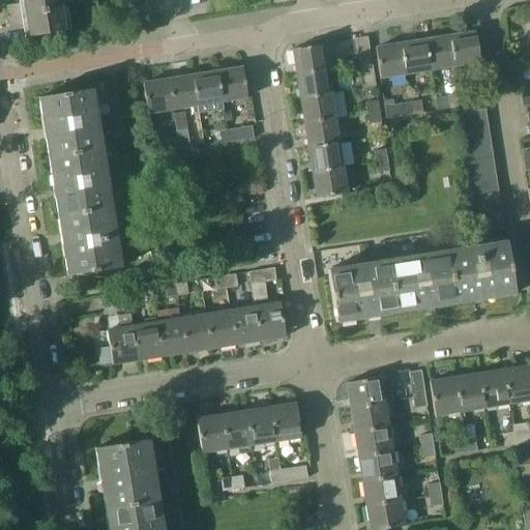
[(65,32),(62,9),(60,0),(23,0),(24,3),(6,6),(10,28),(28,25),(30,37),(65,32)]
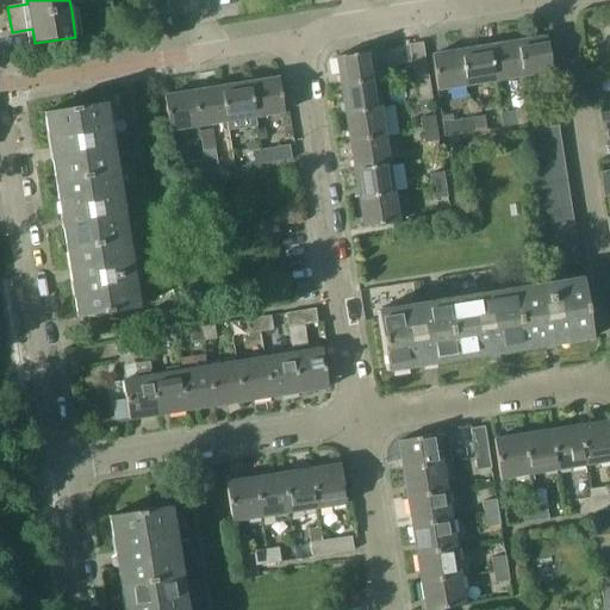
[(547,37),(517,42),(523,76),(552,70),(547,37)]
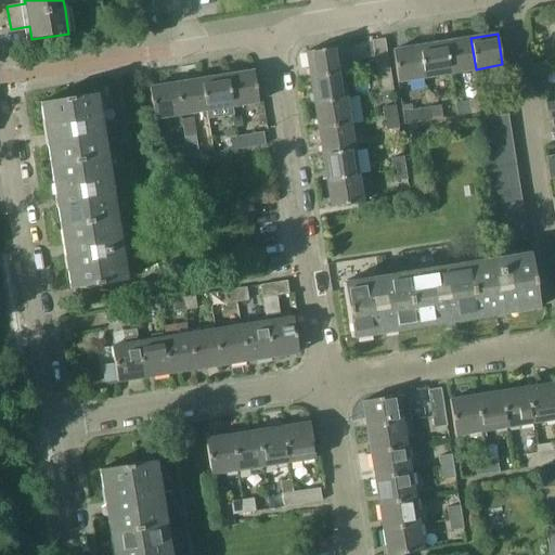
[(470,38),(446,41),(451,73),(476,69),(470,38)]
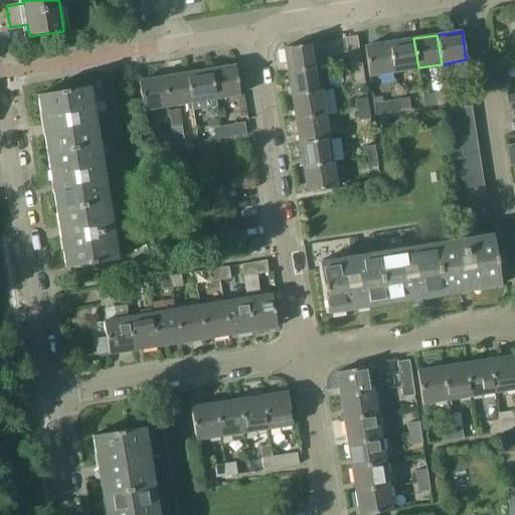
[(345,37),(349,62),(360,61),(357,36),(345,37)]
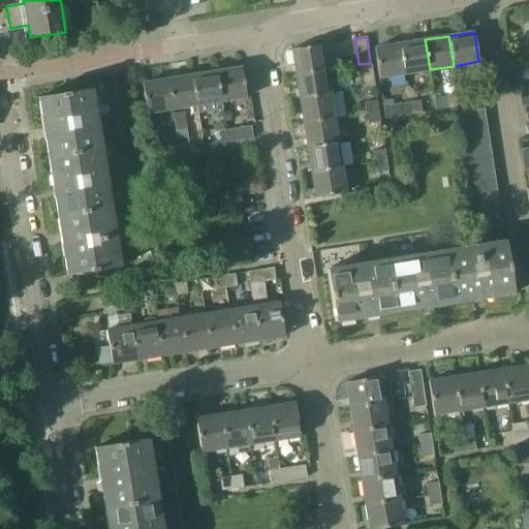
[(425,39),(400,43),(405,73),(430,69),(425,39)]
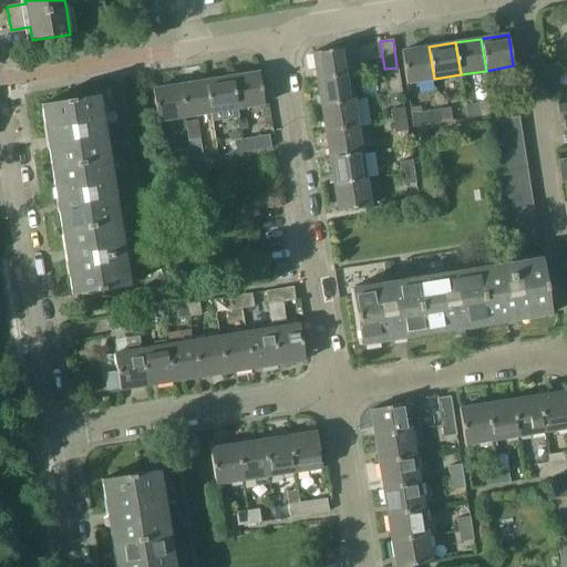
[(429,47),(401,52),(406,83),(434,79),(429,47)]
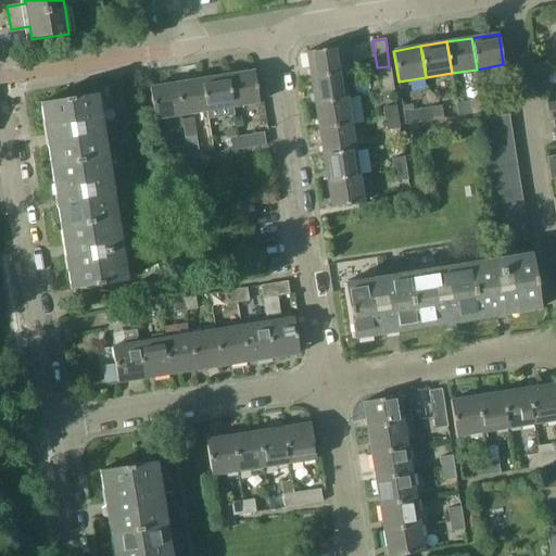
[(306,51),(311,78),(342,73),(338,47),(306,51)]
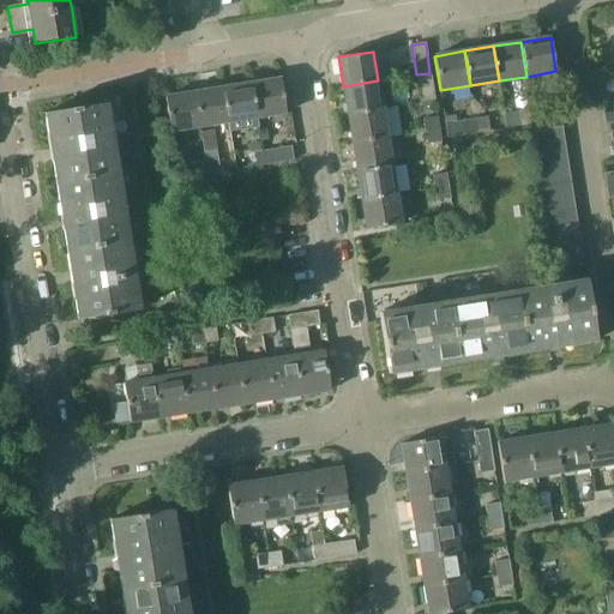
[(417,86),(432,84),(429,73),(416,74),(417,86)]
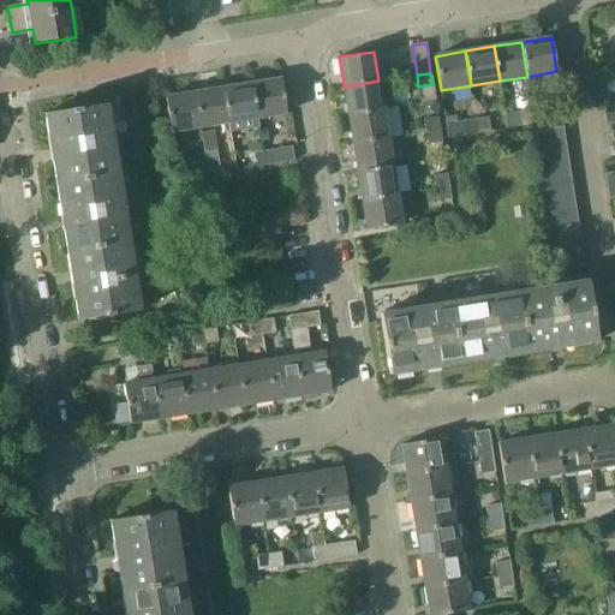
[(281,79),(252,83),(257,118),(286,114),(281,79)]
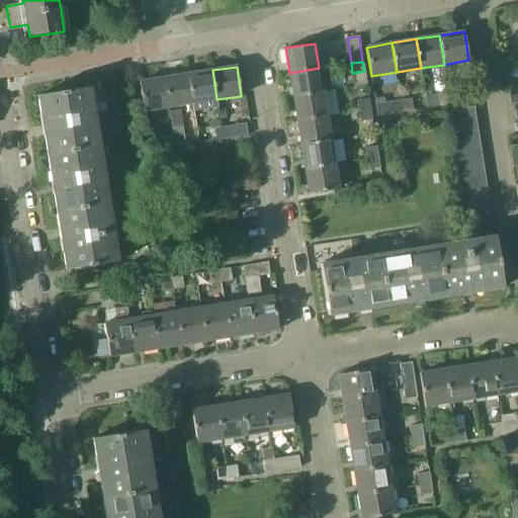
[(289,73),(293,95),(323,91),(319,68),(289,73)]
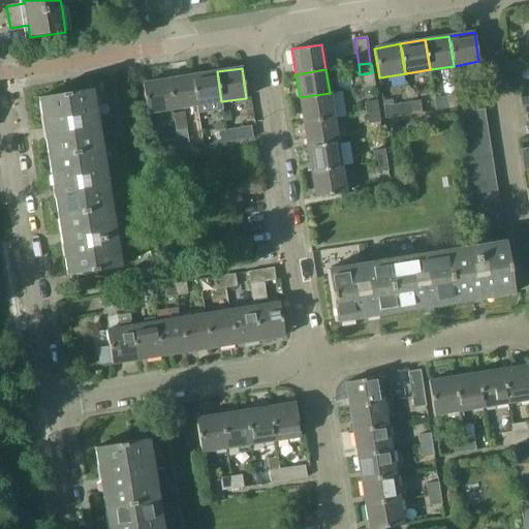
[(217,71),(191,75),(196,105),(197,114),(222,110),(221,101),(217,71)]
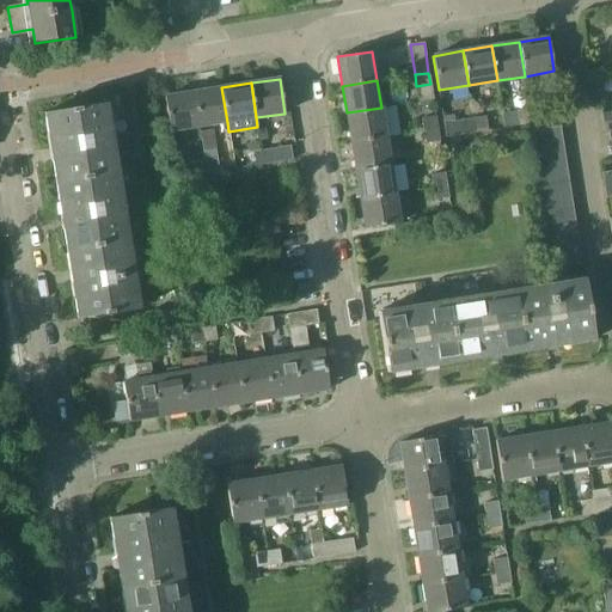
[(221,87),(193,92),(199,127),(227,122),(221,87)]
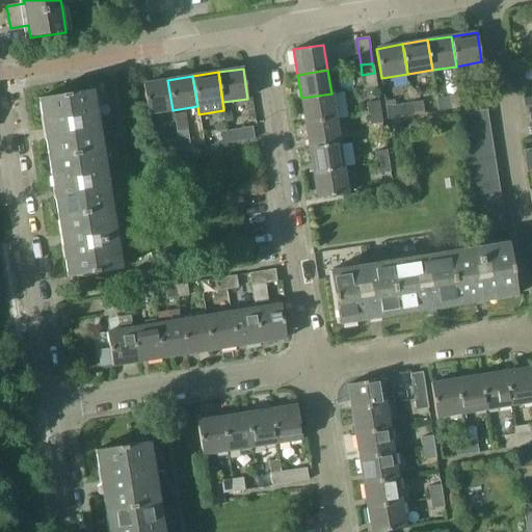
[(148,114),(173,110),(167,80),(142,84),(148,114)]
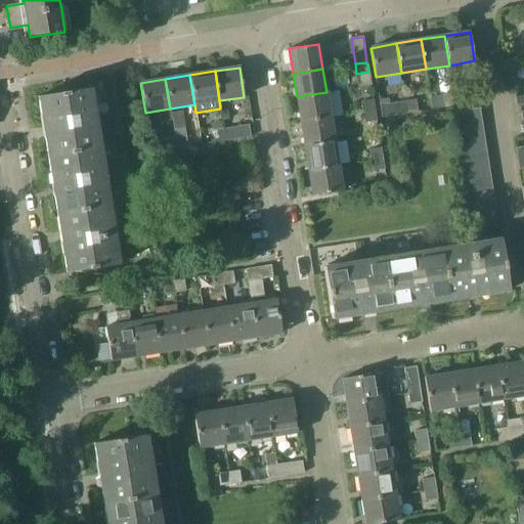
[(100,146),(97,129),(91,88),(38,96),(48,156),(100,146)]
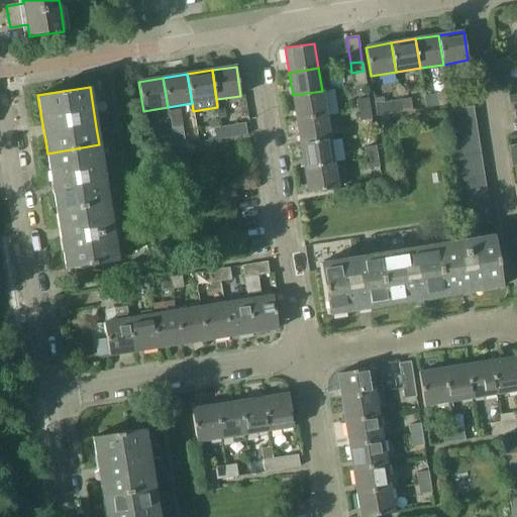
[(472,89),(447,93),(449,104),(474,100),(472,89)]
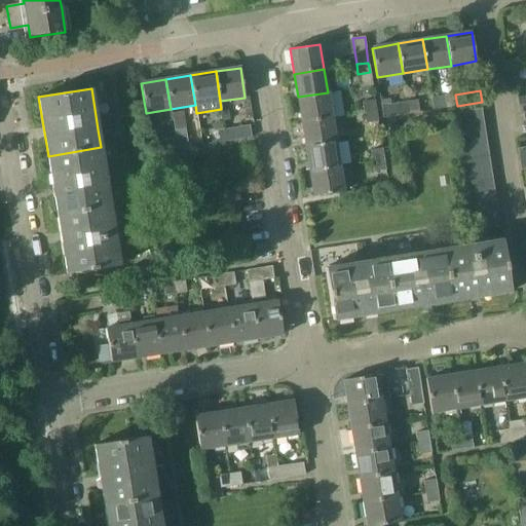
[(331,117),(328,92),(298,97),(302,122),(331,117)]
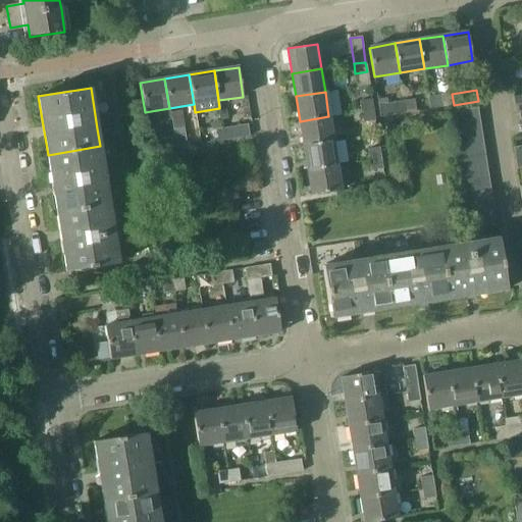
[(454,105),(452,94),(440,95),(442,107),(454,105)]
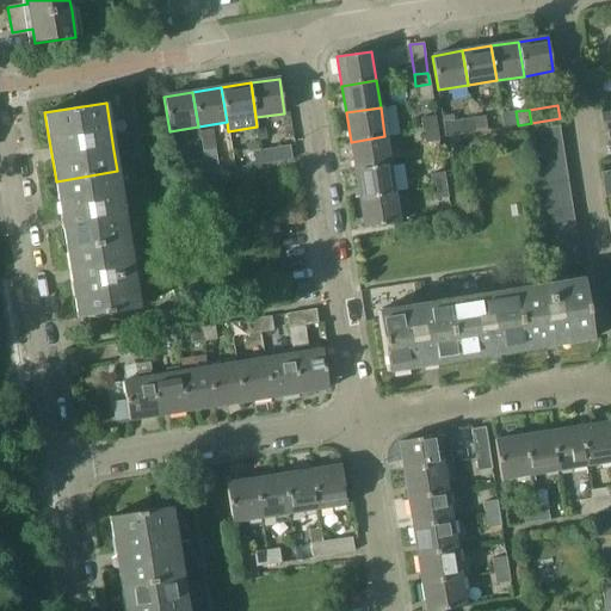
[(475,133),(473,118),(455,122),(454,115),(442,116),(445,137),(475,133)]
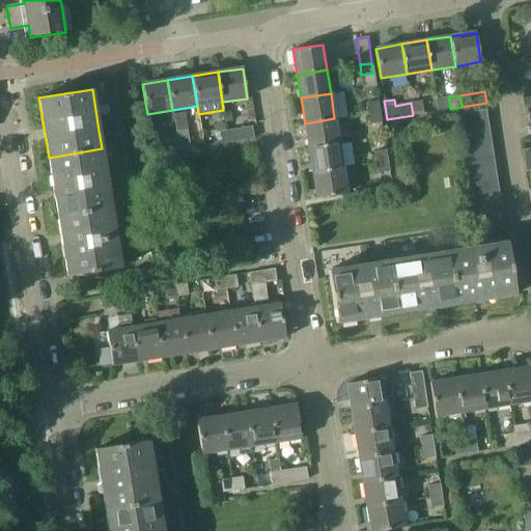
[(366,102),(367,113),(380,111),(378,101),(366,102)]
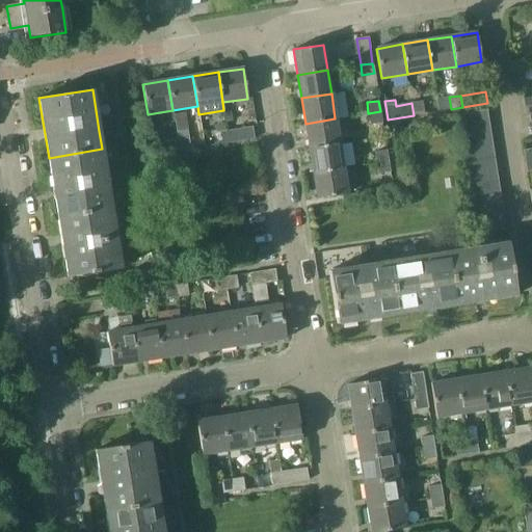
[(422,101),(411,103),(414,115),(424,113),(422,101)]
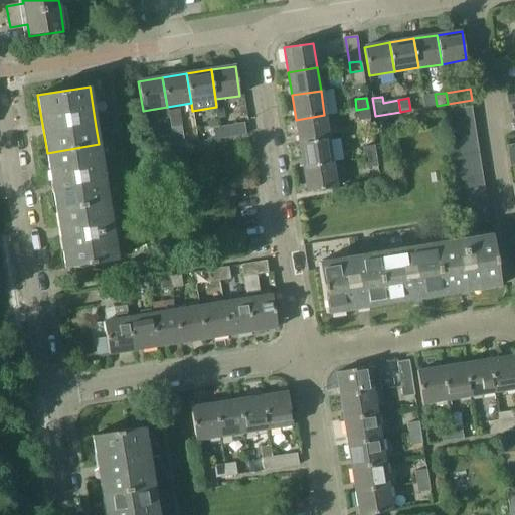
[(445,110),(447,123),(473,119),(471,106),(445,110)]
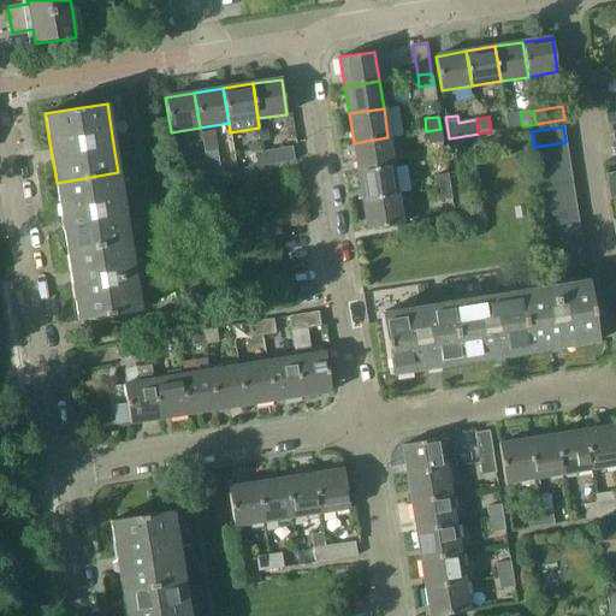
[(428,143),(442,141),(440,129),(426,131),(428,143)]
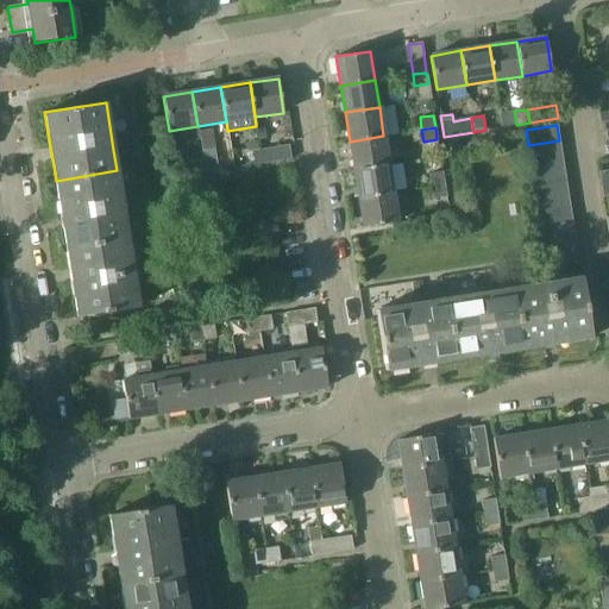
[(199,132),(203,158),(203,159),(206,174),(218,171),(212,130),(199,132)]
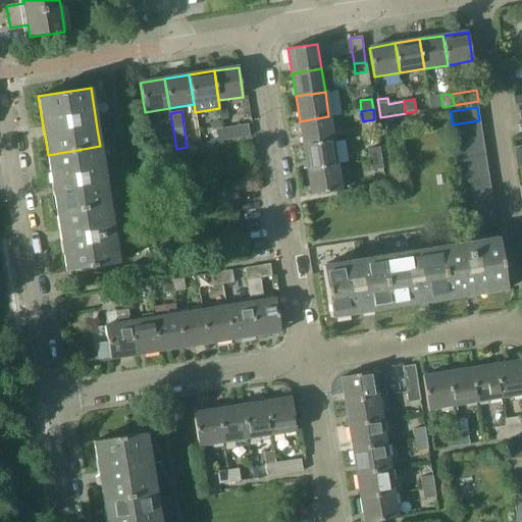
[(108,126),(106,113),(95,115),(97,128),(108,126)]
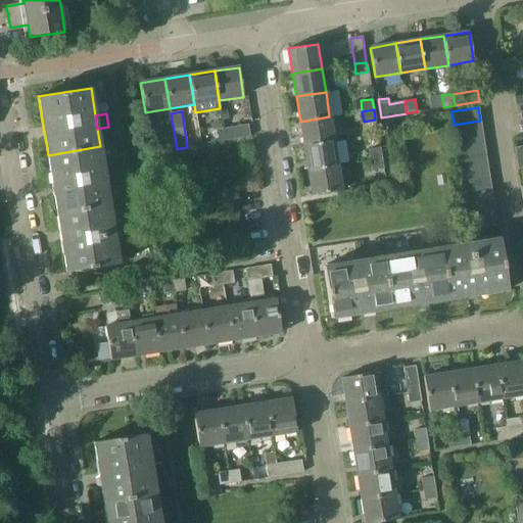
[(300,122),(304,146),(333,141),(329,116),(300,122)]
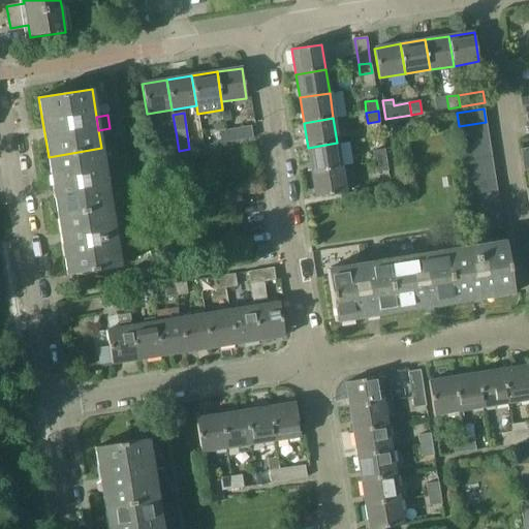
[(461,137),(488,133),(486,122),(459,126),(461,137)]
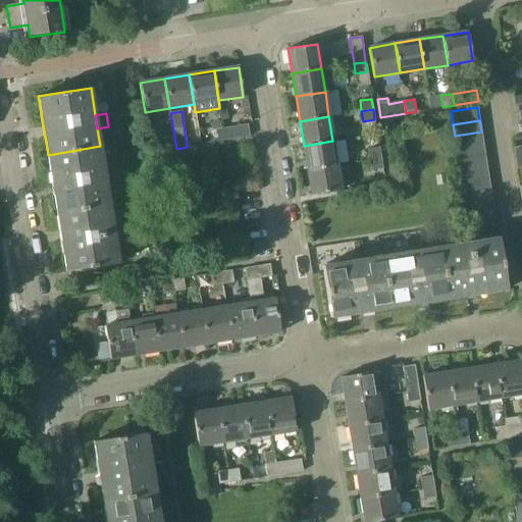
[(248,124),(223,128),(225,140),(250,136),(248,124)]
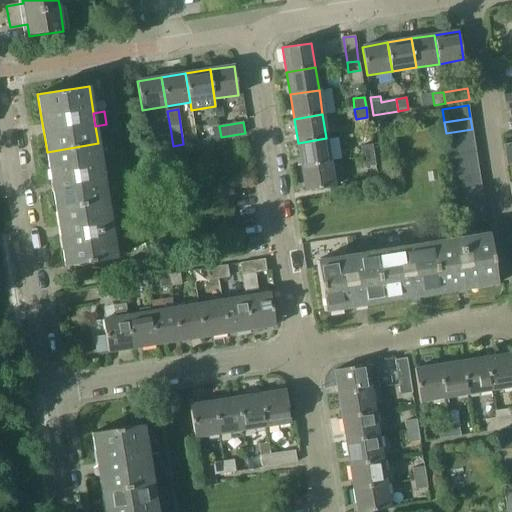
[(208,128),(210,139),(221,137),(219,126),(208,128)]
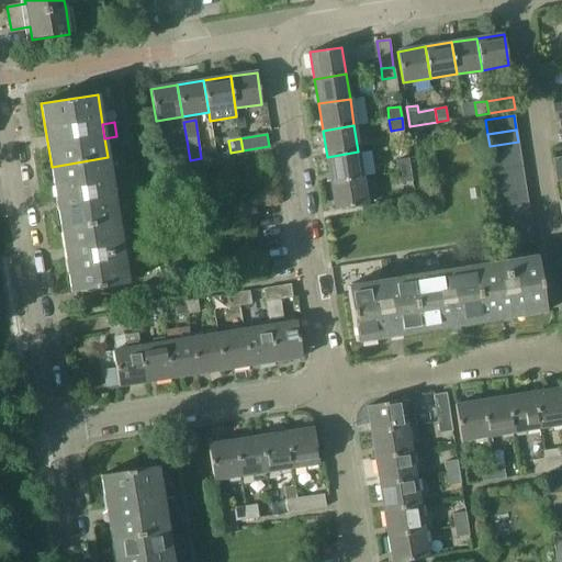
[(520,155),(518,142),(490,146),(492,159),(520,155)]
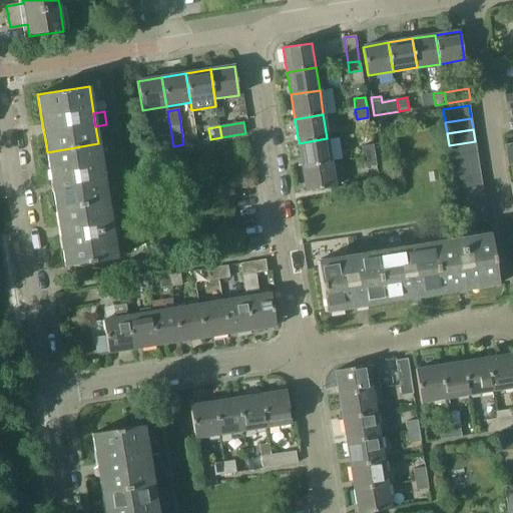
[(162,147),(173,146),(171,134),(171,133),(160,135),(162,147)]
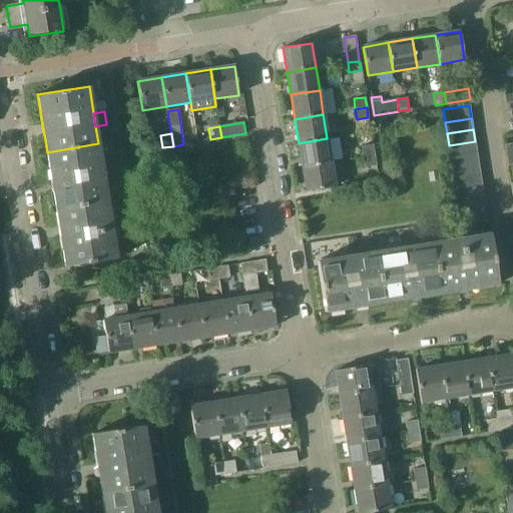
[(299,143),(302,167),(331,162),(327,138),(299,143)]
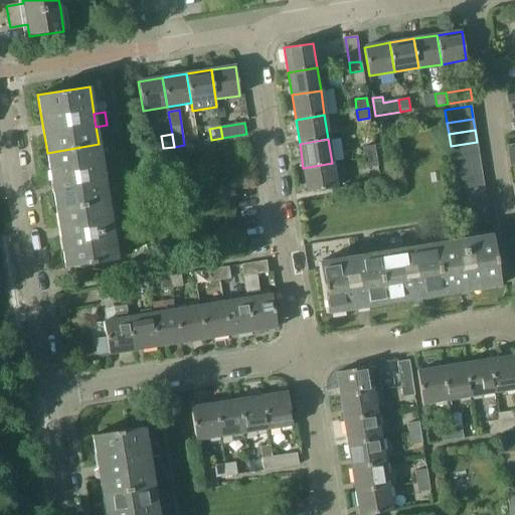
[(453,158),(479,153),(477,142),(451,146),(453,158)]
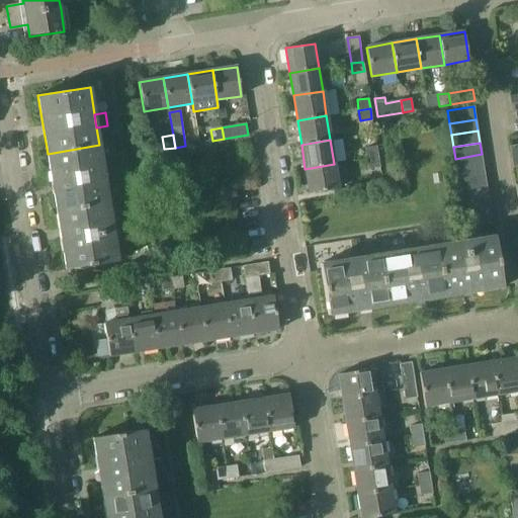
[(48,154),(57,211),(108,203),(99,145),(48,154)]
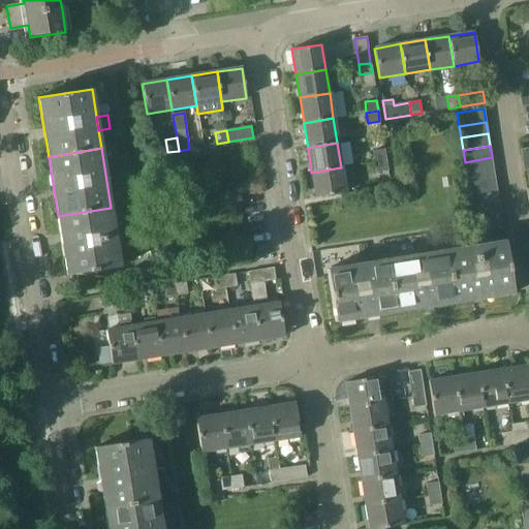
[(372,151),(374,162),(385,160),(384,149),(372,151)]
